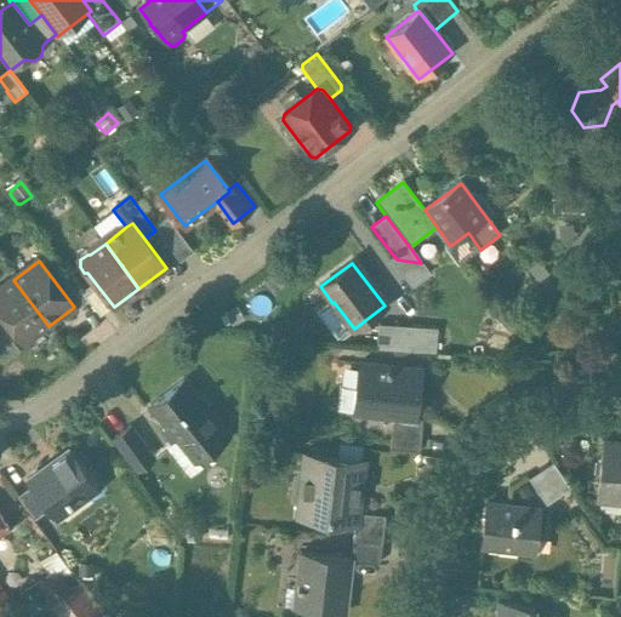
[(86,298),(69,276),(58,286),(74,307),(73,308),(75,312),(89,302),(86,298)]
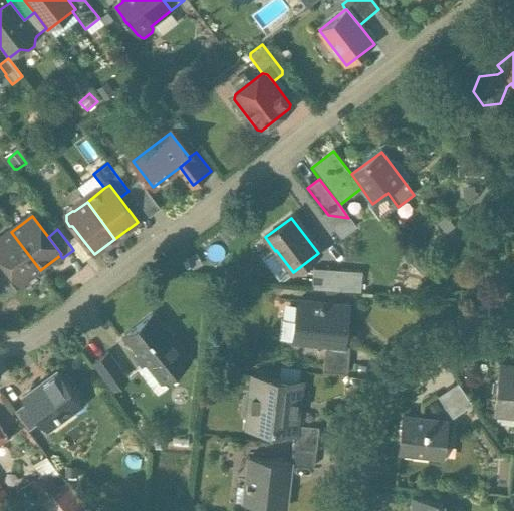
[(40,270),(11,232),(0,240),(0,260),(19,286),(40,270)]
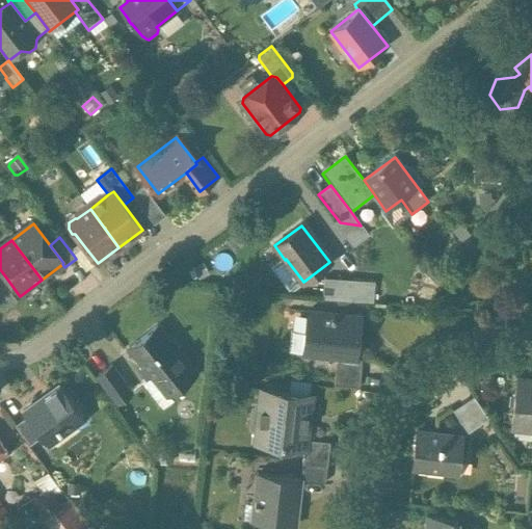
[(85,247),(74,256),(76,259),(86,272),(98,263),(85,247)]
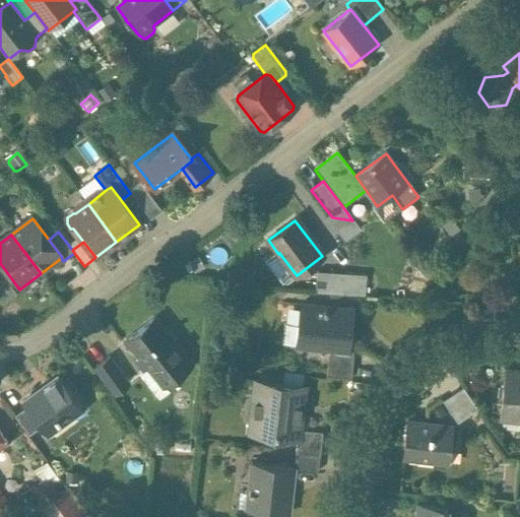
[(332,273),(318,272),(316,295),(331,296),(331,294),(332,281),(332,273)]
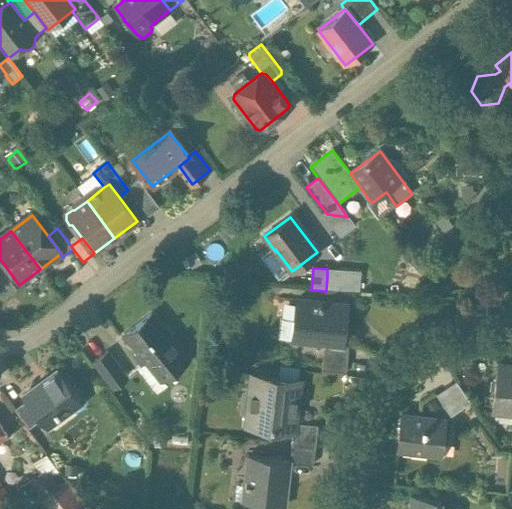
[(17,292),(1,271),(0,271),(0,293),(5,300),(17,292)]
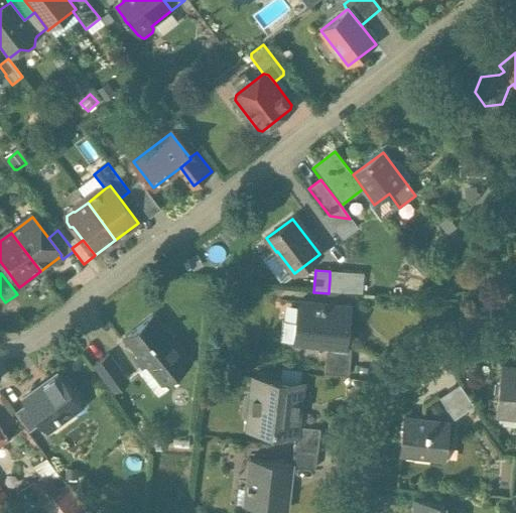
[(362,281),(330,279),(329,291),(361,294),(362,281)]
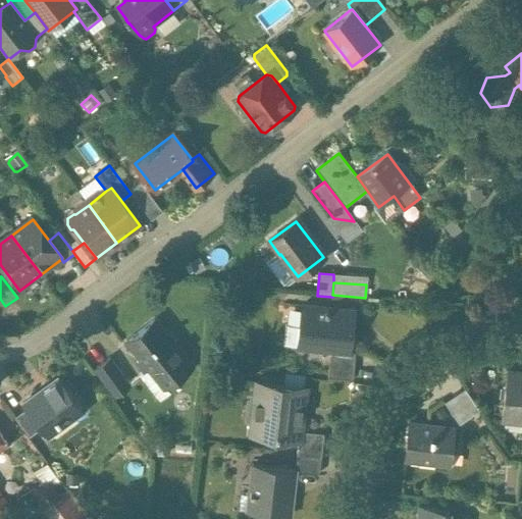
[(354,312),(302,306),(299,327),(285,325),(283,346),(297,347),(331,351),(350,353),(350,352),(354,312)]
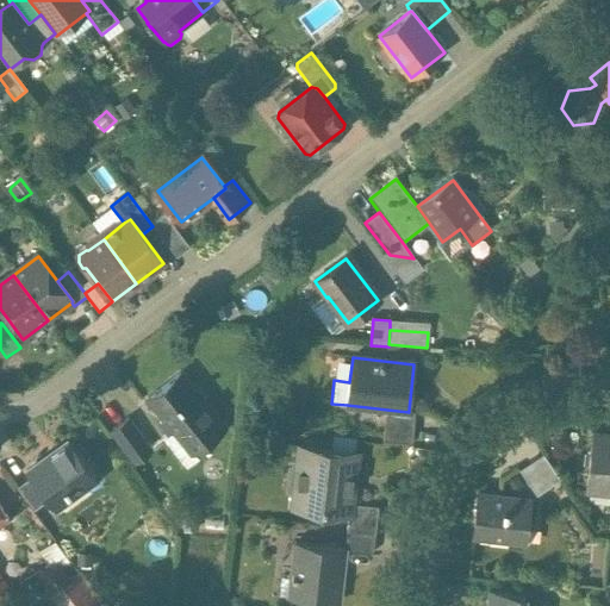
[(223,431),(180,378),(150,401),(166,422),(160,426),(169,438),(175,433),(192,455),(223,431)]
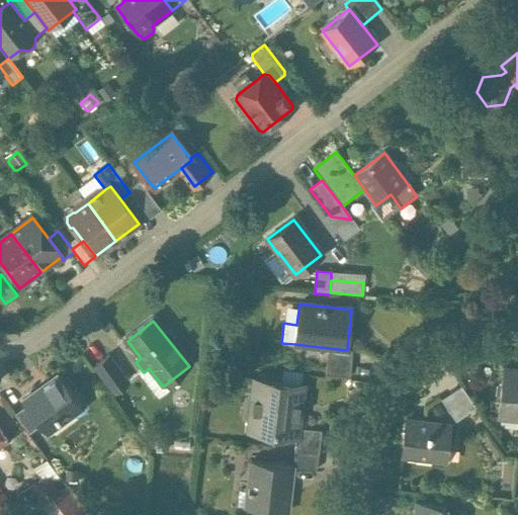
[(347,350),(329,348),(326,376),(350,378),(353,350),(347,349),(347,350)]
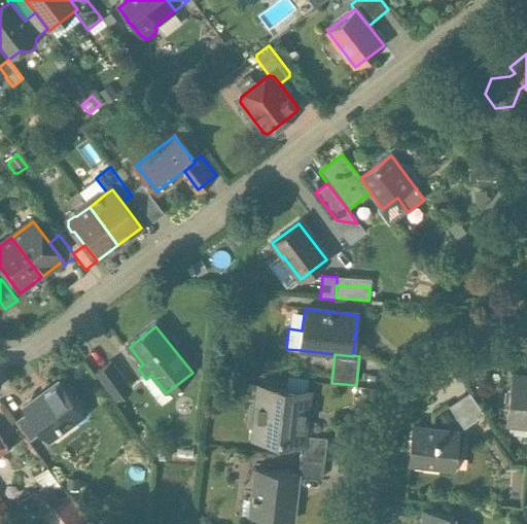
[(130,393),(111,365),(98,376),(116,403),(130,393)]
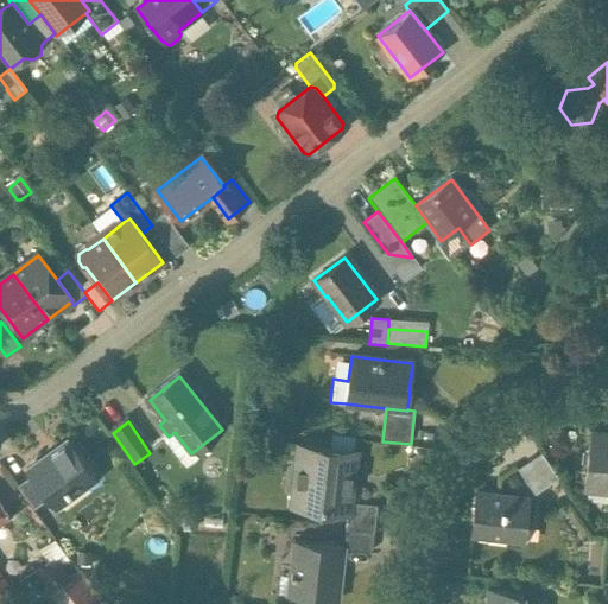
[(607,436),(591,434),(584,491),(607,494),(607,436)]
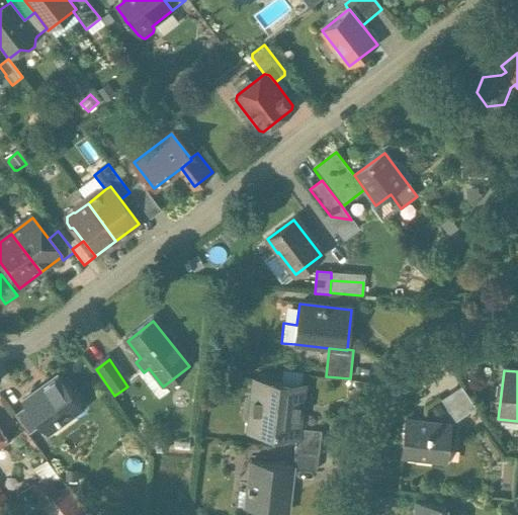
[(59,377),(22,405),(26,410),(40,429),(47,437),(83,411),(59,377)]
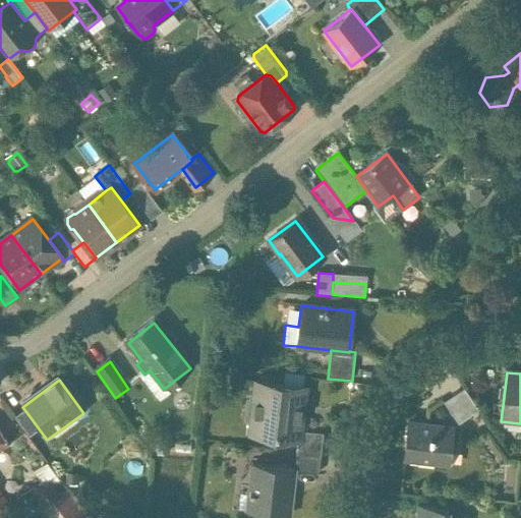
[(303,388),(257,383),(251,436),(298,441),(299,433),(303,388)]
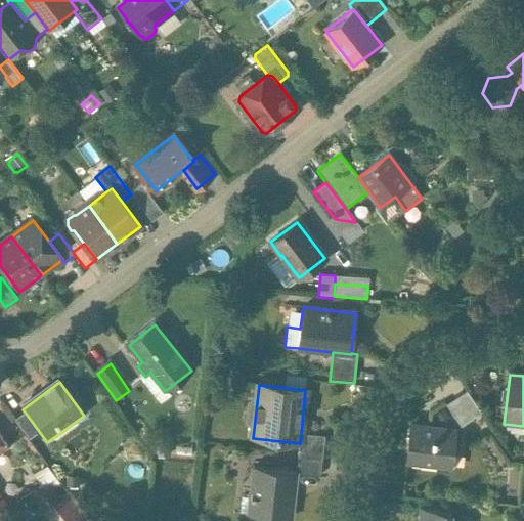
[(467,392),(446,405),(462,428),(482,414),(467,392)]
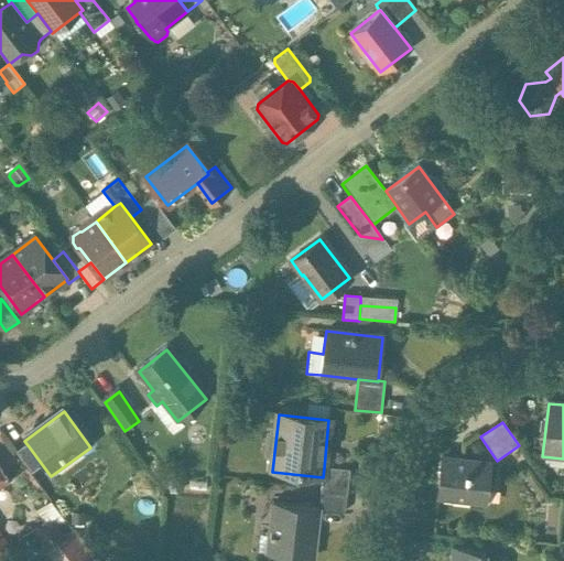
[(44,467),(29,446),(17,455),(32,476),(44,467)]
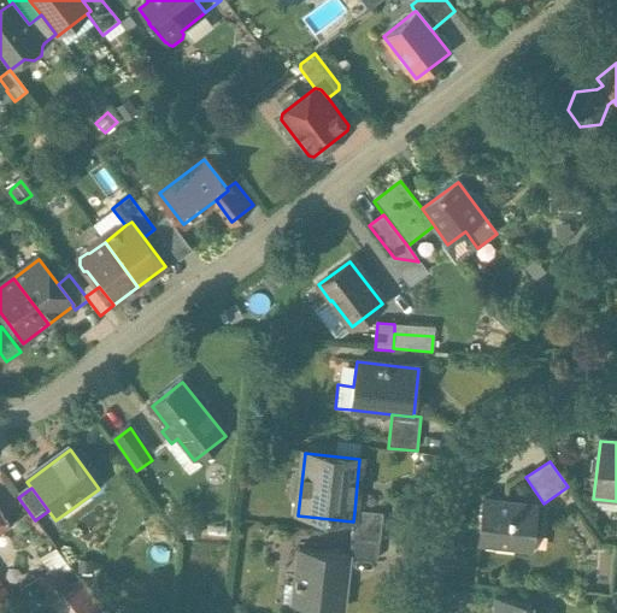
[(536,508),(483,501),(479,544),(532,550),(536,508)]
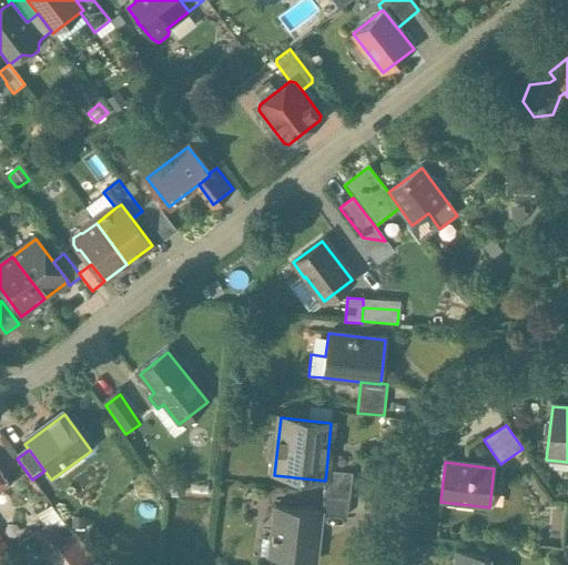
[(353,474),(326,472),(325,481),(323,498),(350,502),(353,474)]
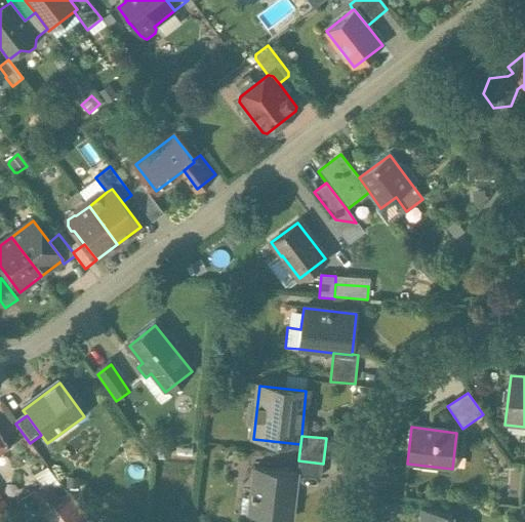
[(3,521),(10,517),(0,502),(0,457),(8,452),(0,440),(0,521),(3,521)]
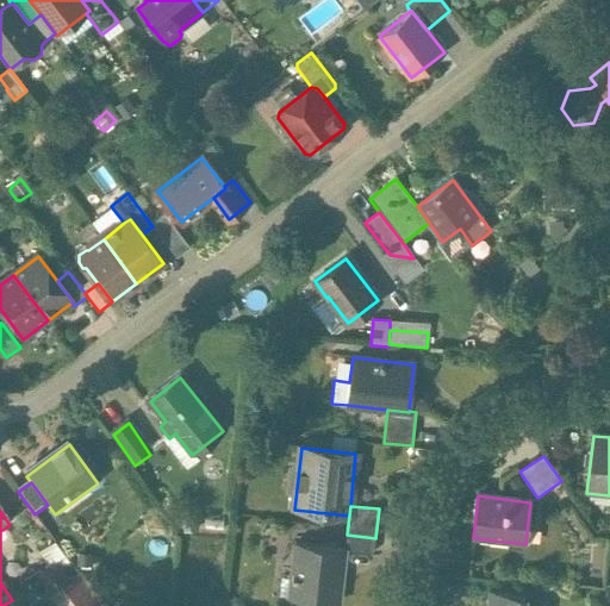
[(80,579),(31,512),(20,519),(57,568),(69,587),(76,581),(80,579)]
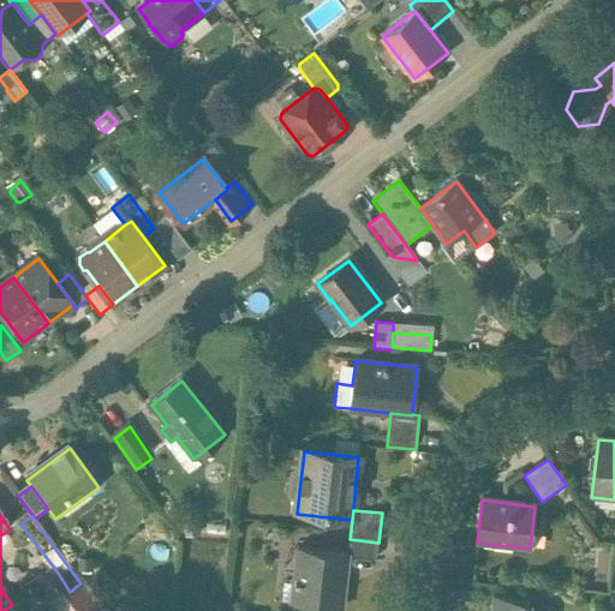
[(378,543),(350,539),(348,557),(347,558),(376,561),(378,543)]
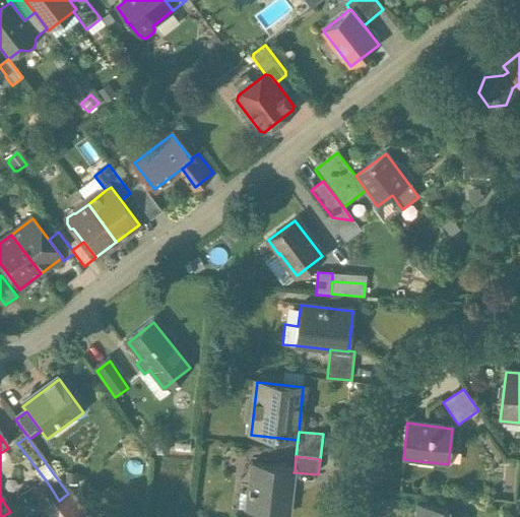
[(295,471),(252,466),(247,513),(278,516),(289,516),(294,472),(295,471)]
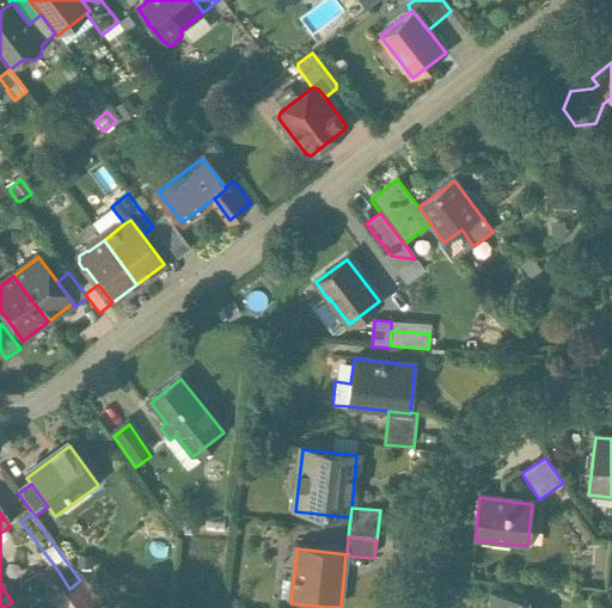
[(69,589),(57,570),(40,582),(54,603),(72,591),(69,589)]
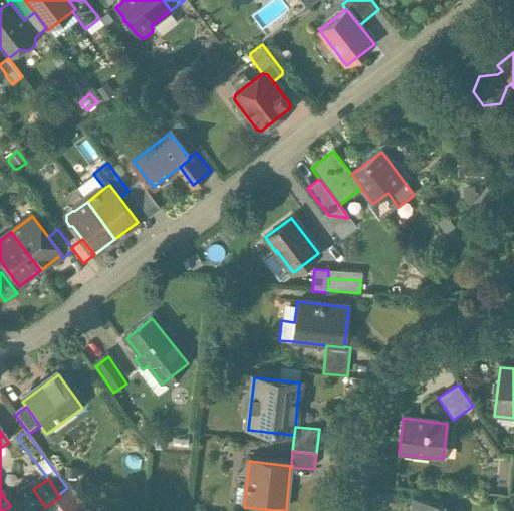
[(78,510),(64,490),(58,495),(60,497),(45,507),(47,510),(78,510)]
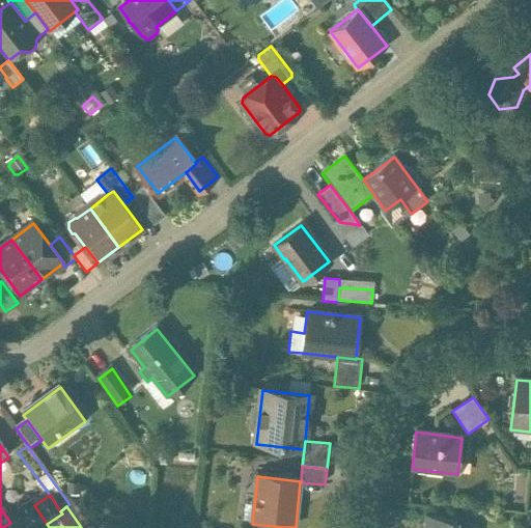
[(456,527),(457,522),(427,519),(426,527),(456,527)]
